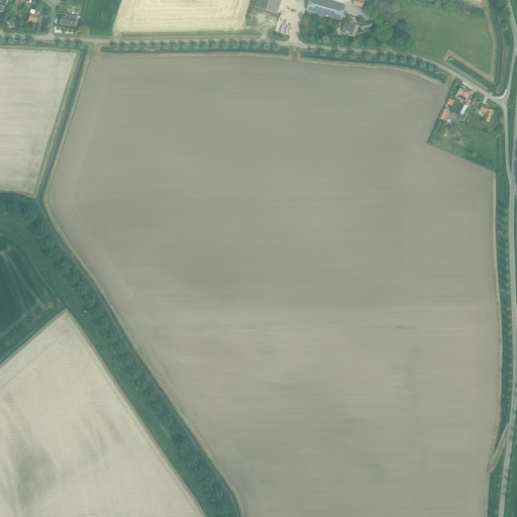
[(281,0),(254,0),(252,6),(277,14),(281,0)]
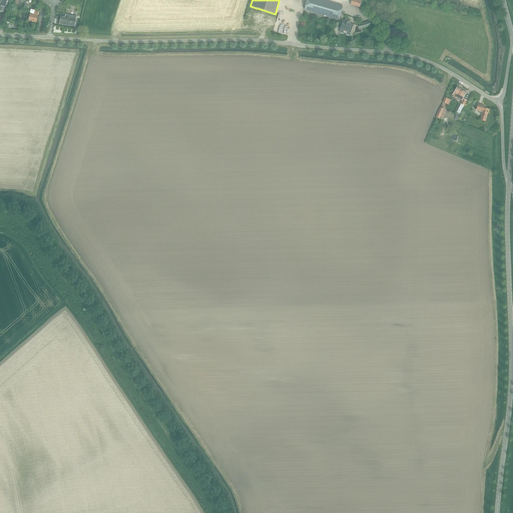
[(343,6),(322,0),(307,0),(305,9),(339,19),(343,6)]
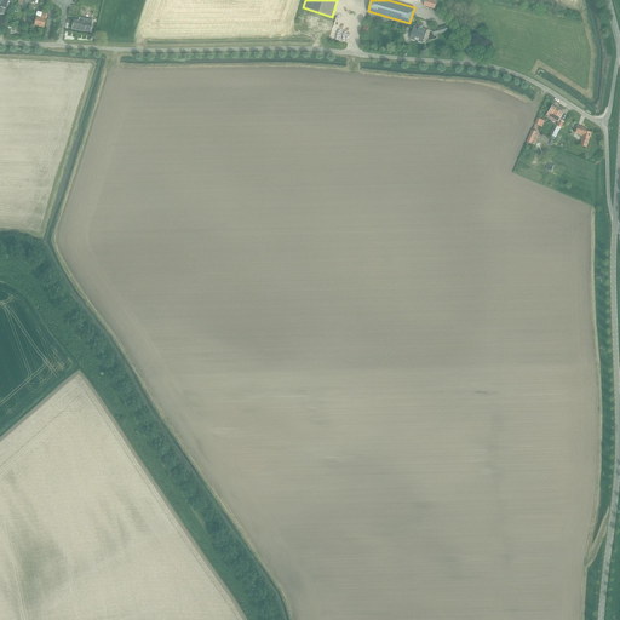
[(46,16),(41,15),(42,12),(38,11),(34,26),(44,28),(46,16)]
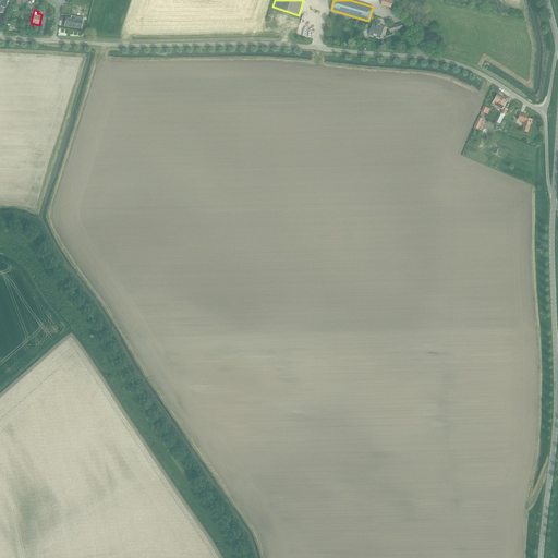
[(74,19),(65,17),(64,26),(76,28),(81,28),(83,17),(75,16),(74,19)]
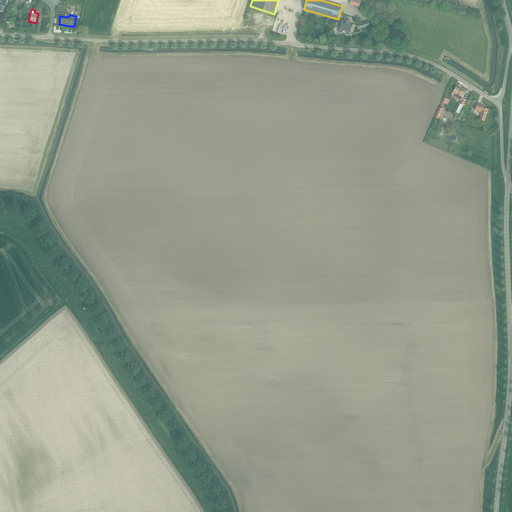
[(343,22),(341,21),(338,32),(349,35),(353,25),(348,23),(349,20),(344,18),(343,22)]
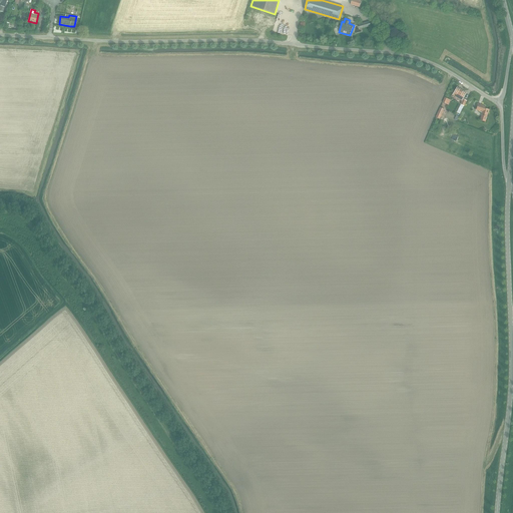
[(466,93),(457,87),(454,92),(453,95),(456,97),(458,94),(463,97),(466,93)]
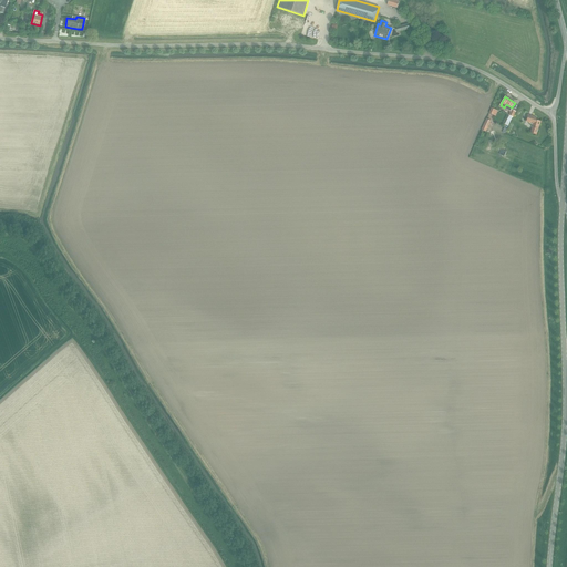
[(535,116),(528,114),(526,121),(529,123),(529,124),(533,125),(531,133),(536,134),(539,125),(540,121),(537,120),(535,116)]
